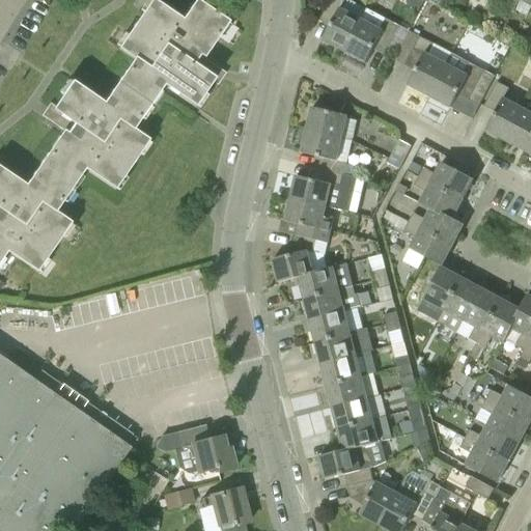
[(183,21),(152,0),(151,0),(118,49),(133,60),(131,64),(163,86),(194,108),(214,79),(197,67),(201,61),(229,23),(196,0),(183,21)]
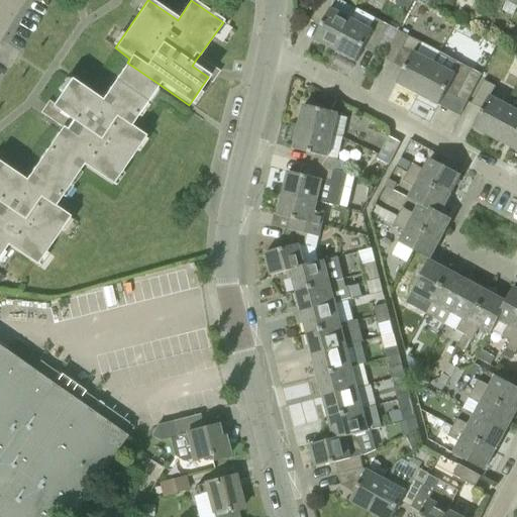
[(314,39),(336,52),(357,10),(339,0),(322,0),(314,16),(324,21),(314,39)]
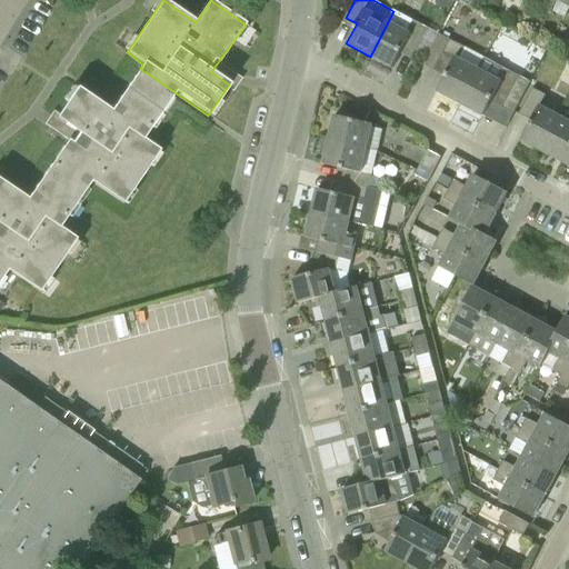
[(551,12),(557,2),(557,0),(540,0),(538,6),(551,12)]
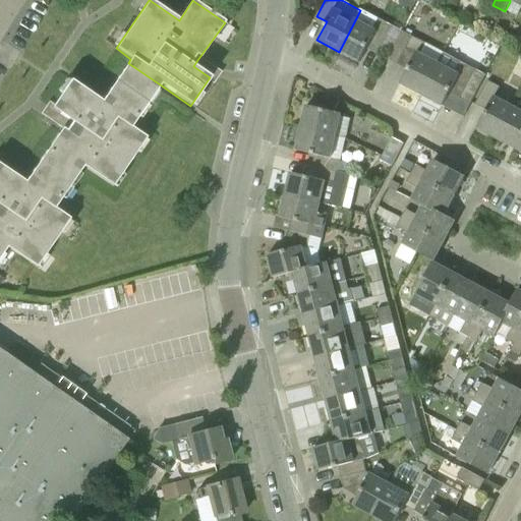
[(392,25),(379,18),(360,10),(339,52),(359,62),(369,44),(380,50),(392,25)]
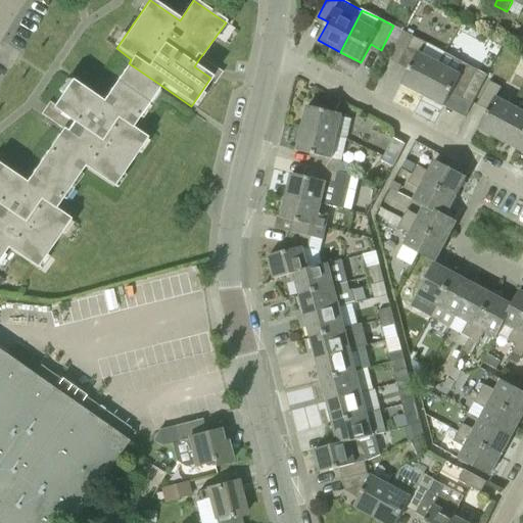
[(483,65),(491,47),(459,33),(450,51),(483,65)]
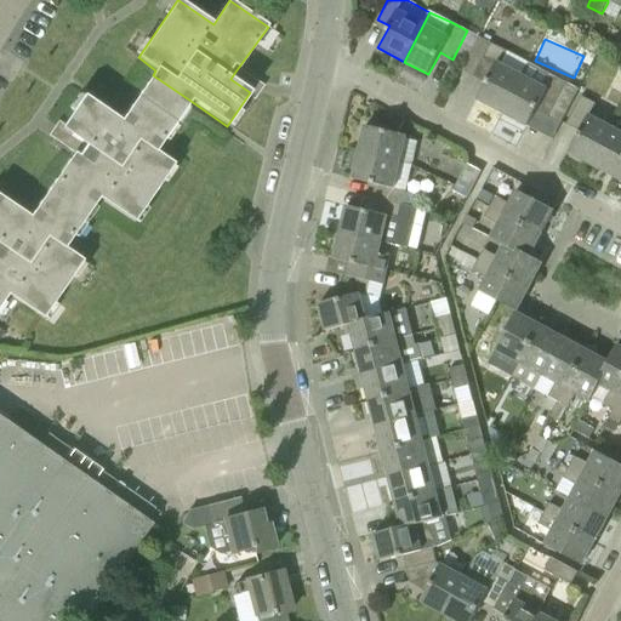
[(503,114),(523,75),(501,64),(507,52),(490,44),(473,78),(485,84),(477,101),(503,114)]
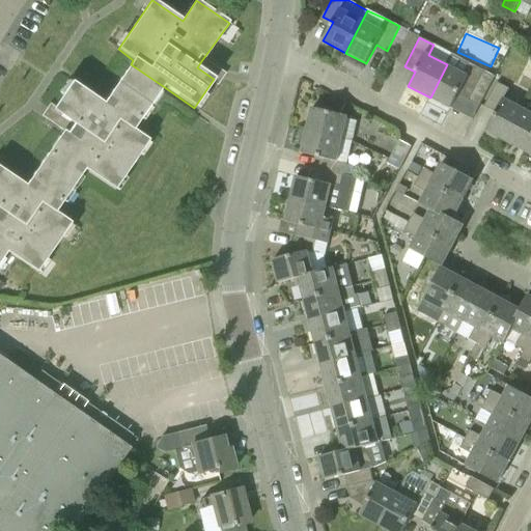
[(495,76),(470,64),(453,55),(447,64),(430,98),(451,109),(460,89),(482,101),(495,76)]
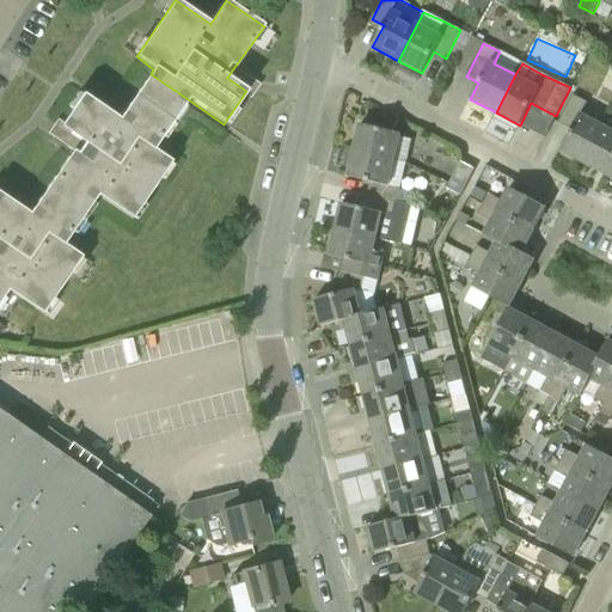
[(188,99),(151,74),(147,79),(146,78),(118,118),(83,95),(60,128),(87,146),(84,151),(80,155),(73,151),(30,214),(0,194),(0,298),(6,291),(41,313),(80,257),(62,244),(96,195),(132,219),(171,161),(153,150),(188,99)]
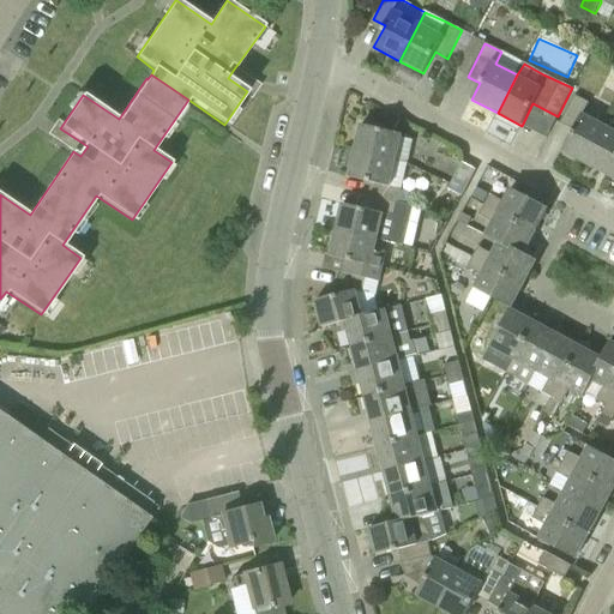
[(587,164),(606,126),(583,114),(589,103),(575,96),(559,124),(572,131),(561,152),(587,164)]
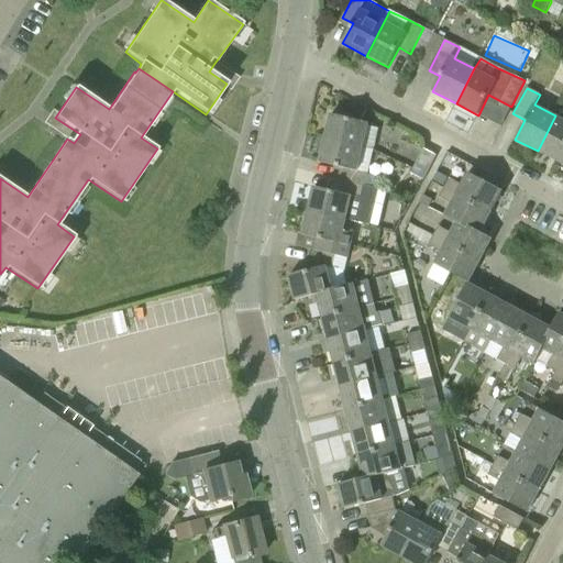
[(505,120),(509,107),(488,100),(485,113),(505,120)]
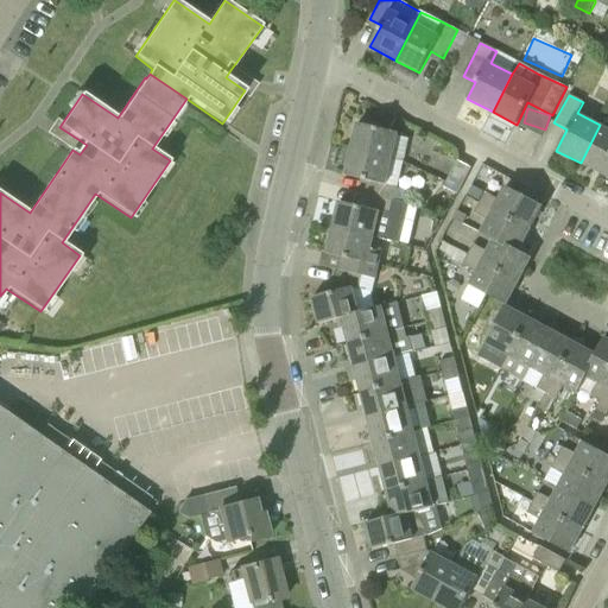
[(392,160),(398,133),(358,124),(352,150),(392,160)]
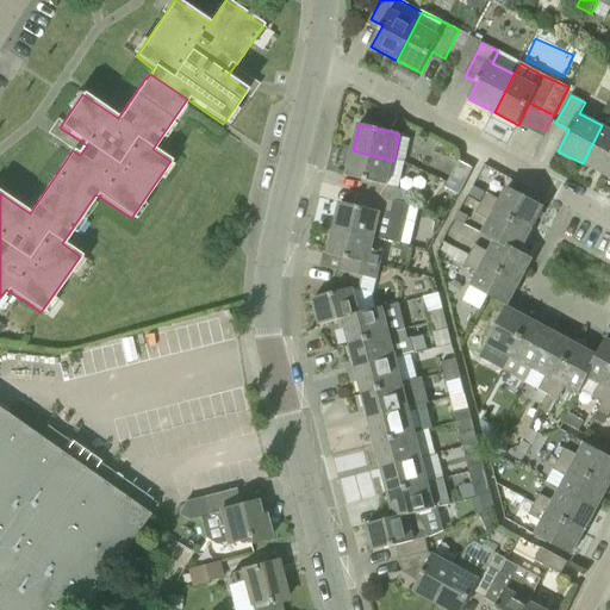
[(609,129),(602,125),(583,163),(605,175),(609,166),(609,129)]
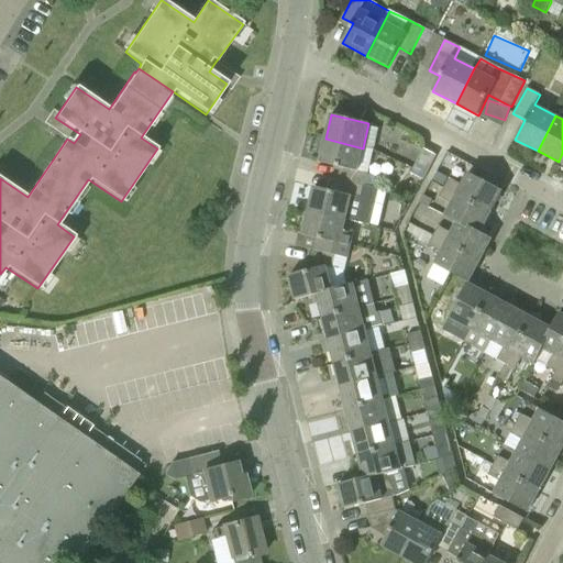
[(364,188),(367,173),(357,170),(363,148),(326,139),(320,163),(341,167),(338,180),(364,188)]
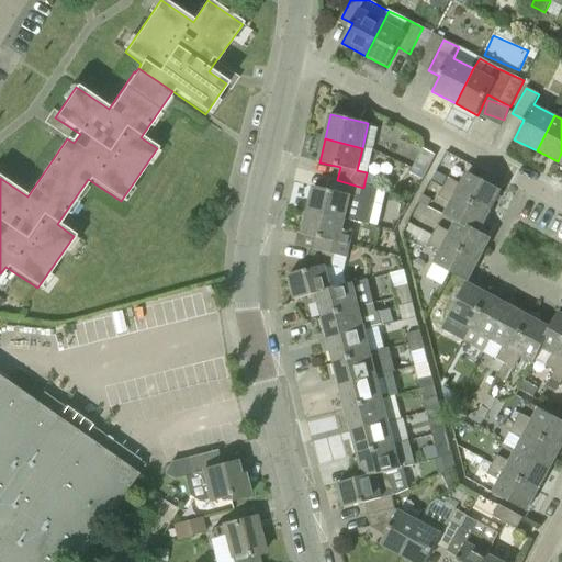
[(422,180),(435,156),(422,149),(408,173),(422,180)]
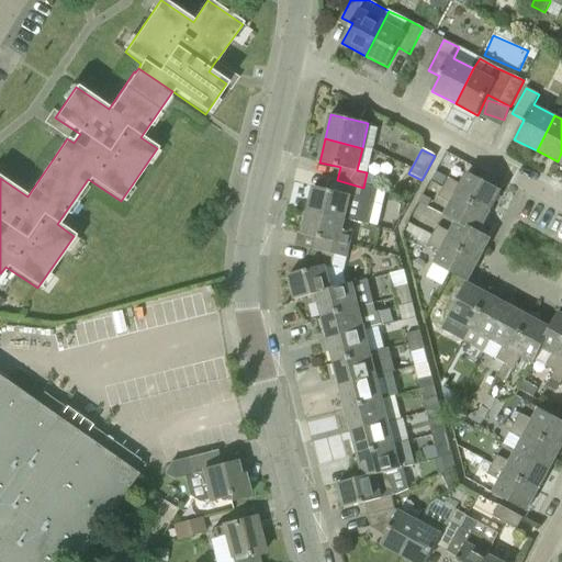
[(502,190),(467,172),(461,186),(448,179),(442,188),(490,212),(502,190)]
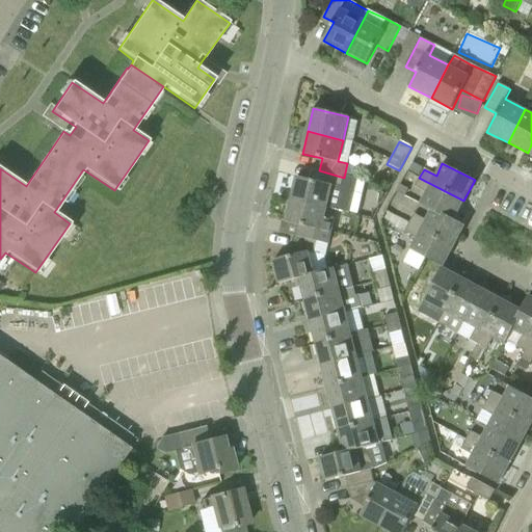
[(355,181),(344,178),(319,170),(316,182),(297,177),(292,198),(327,208),(347,212),(355,181)]
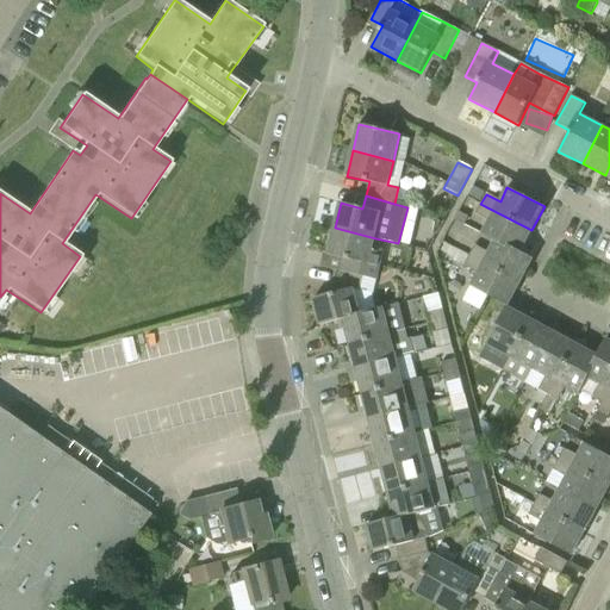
[(520,253),(531,230),(480,204),(475,213),(489,221),(483,231),(520,253)]
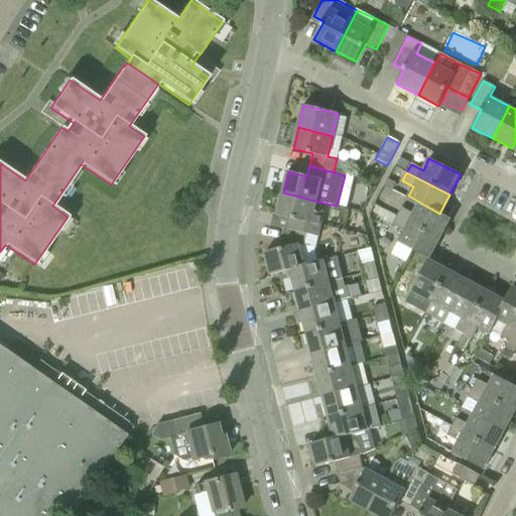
[(318,237),(320,225),(312,224),(317,202),(283,192),(278,216),(296,220),(294,231),(288,230),(312,236),(318,237)]
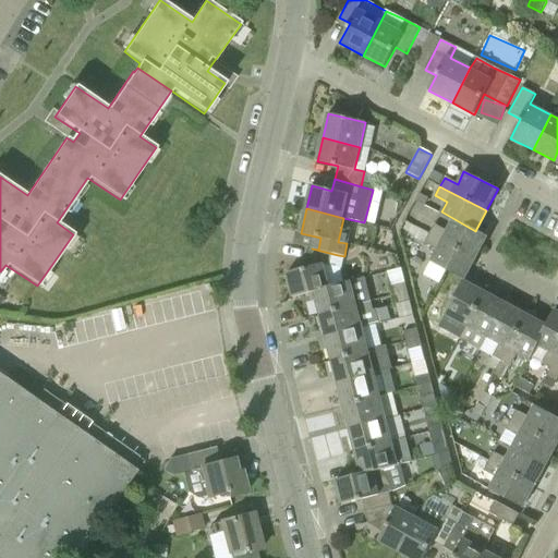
[(475,231),(441,211),(439,215),(451,221),(447,230),(435,225),(429,233),(475,258),(487,237),(475,231)]
